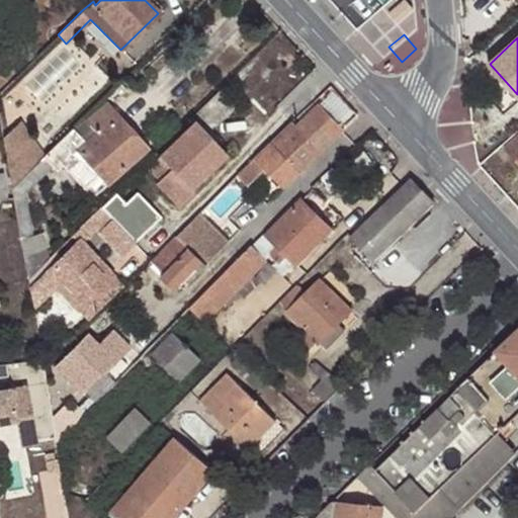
[(235,104),(221,89),(196,112),(200,115),(212,128),(235,104)]
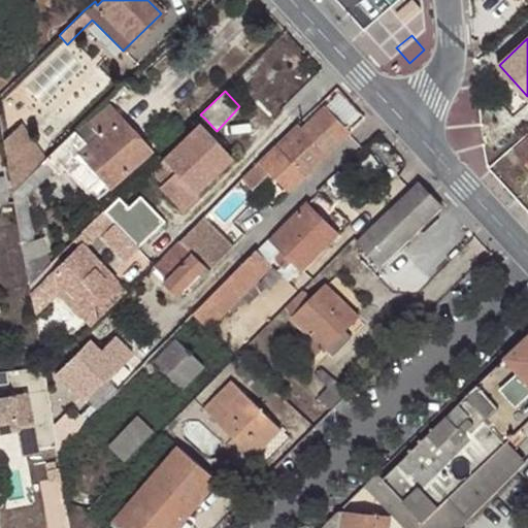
[(88,144),(73,130),(45,157),(55,168),(58,172),(63,167),(93,199),(150,152),(108,104),(89,122),(98,134),(88,144)]
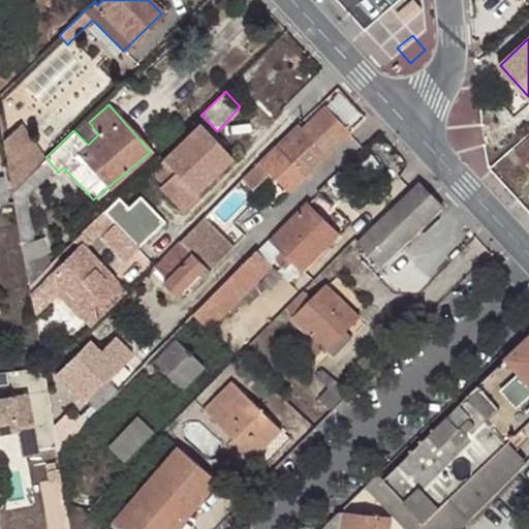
[(238,153),(262,128),(246,112),(248,110),(244,105),(242,109),(240,106),(217,131),(226,142),(238,153)]
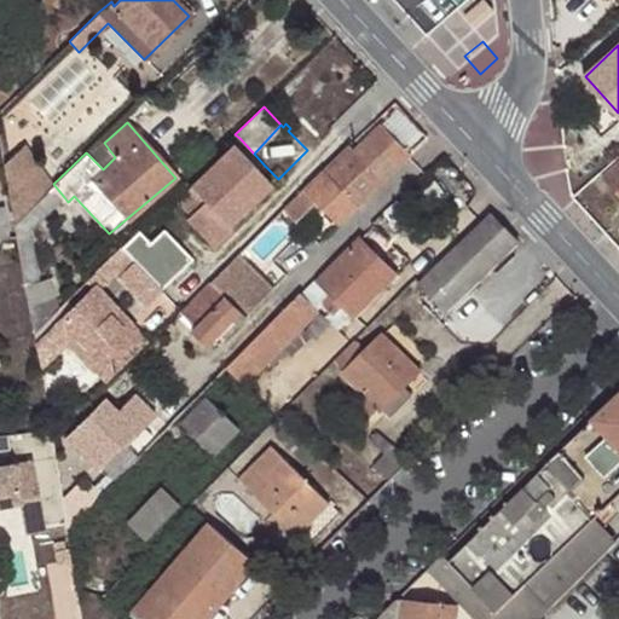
[(356,151),(348,144),(343,149),(304,187),(336,221),(409,152),(382,125),(356,151)]
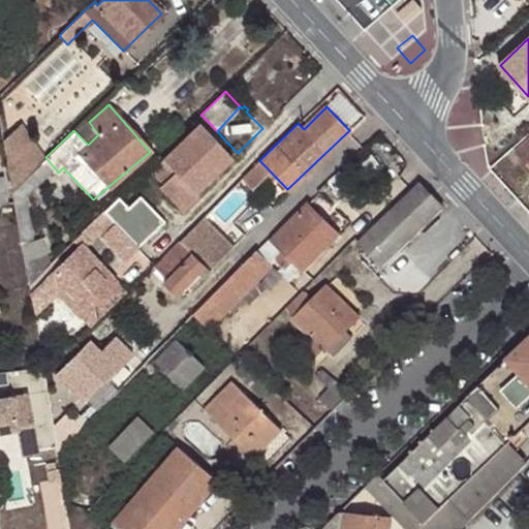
[(205,118),(198,124),(221,146),(226,142),(217,131),(205,118)]
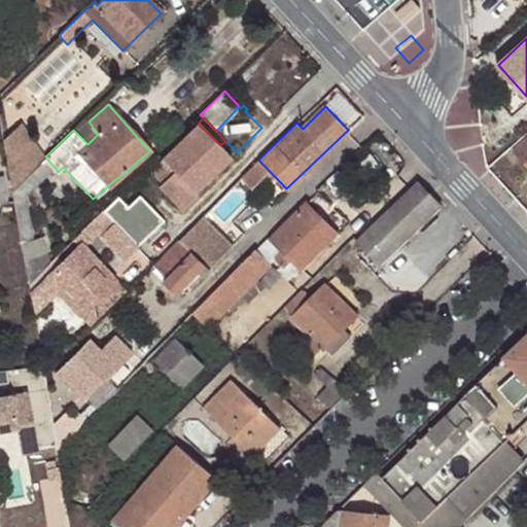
[(11,189),(45,156),(23,123),(3,140),(10,186),(11,189)]
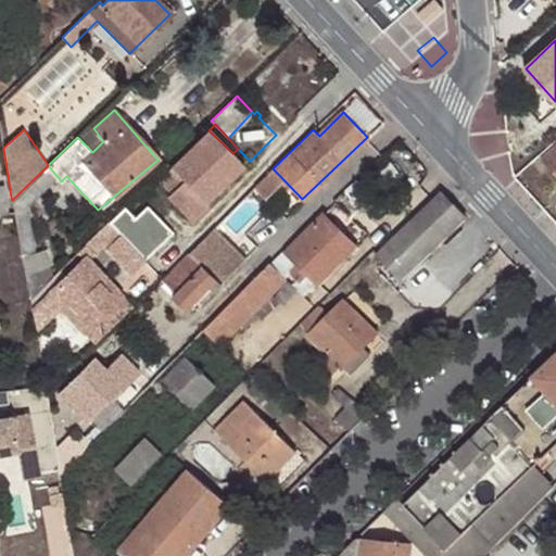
[(167,163),(159,172),(176,190),(186,181),(190,186),(178,197),(193,213),(198,217),(211,206),(206,202),(244,165),(232,153),(209,130),(172,166),(167,163)]
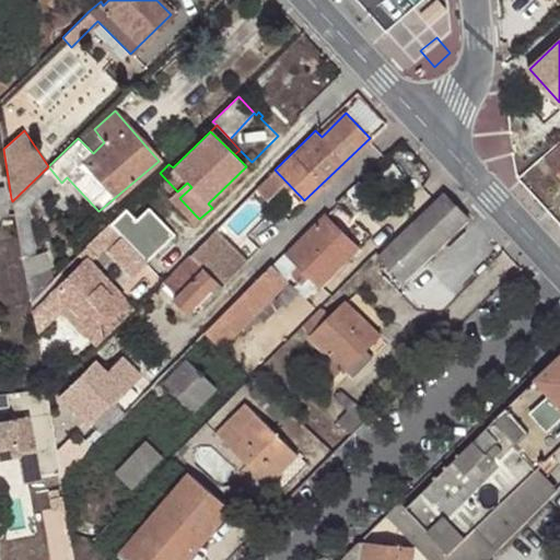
[(559,149),(548,161),(555,167),(559,174),(559,149)]
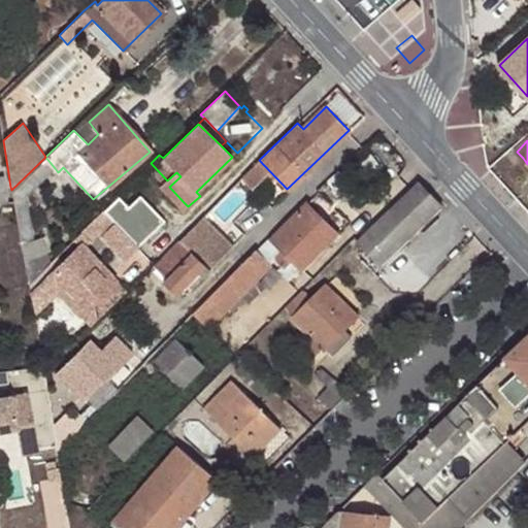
[(55,168),(45,157),(11,190),(13,200),(19,234),(21,243),(33,240),(26,195),(55,168)]
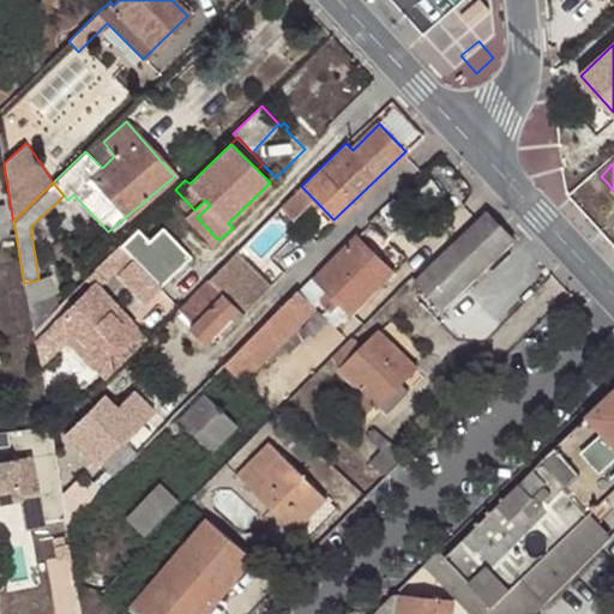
[(134,262),(158,287),(186,263),(175,251),(182,245),(151,212),(119,245),(134,262)]
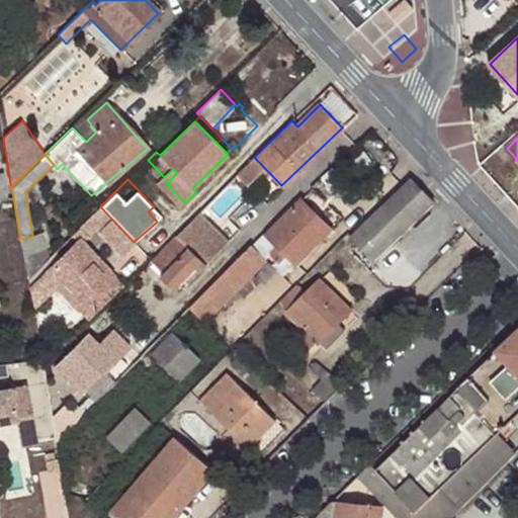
[(373,258),(432,202),(411,181),(353,236),(373,258)]
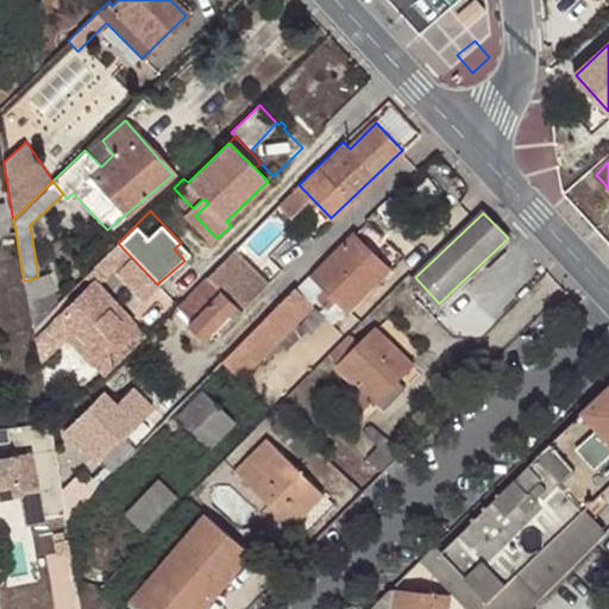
[(349,309),(388,270),(355,236),(315,276),(349,309)]
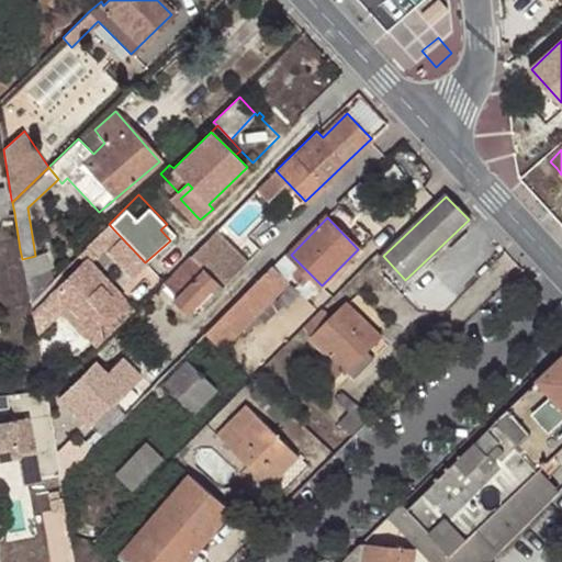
[(109,224),(77,255),(83,262),(86,266),(88,263),(103,249),(107,251),(123,239),(109,224)]
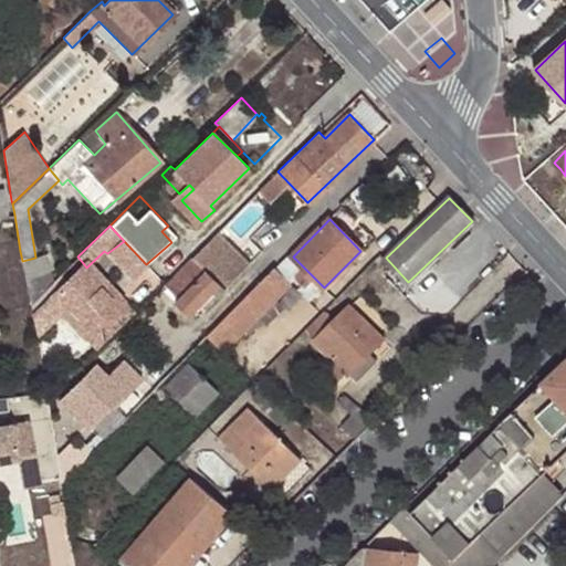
[(218,232),(191,259),(226,289),(249,264),(218,232)]
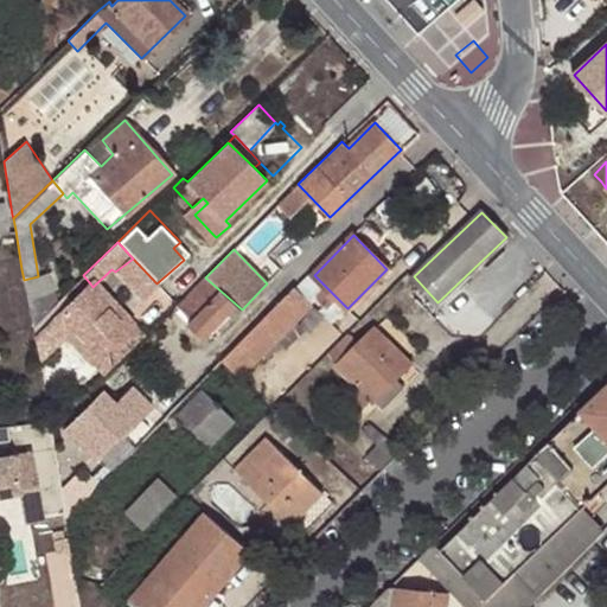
[(141,298),(157,283),(133,259),(115,272),(141,298)]
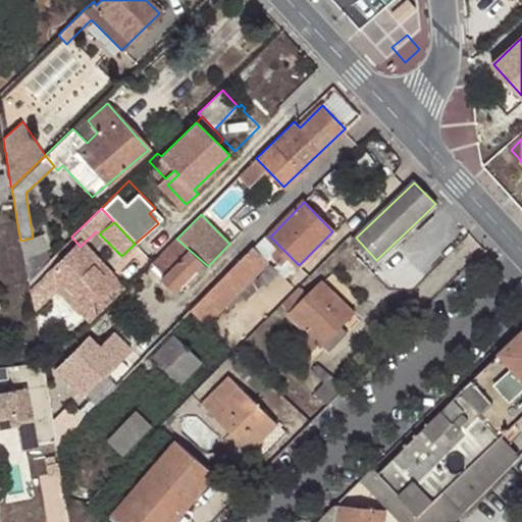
[(42,236),(33,238),(20,241),(23,257),(45,250),(42,236)]
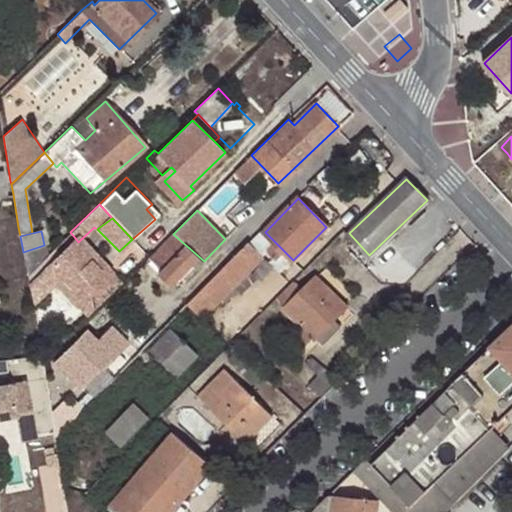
[(173,234),(149,258),(162,270),(159,274),(173,287),(194,265),(199,270),(206,262),(204,261),(173,234)]
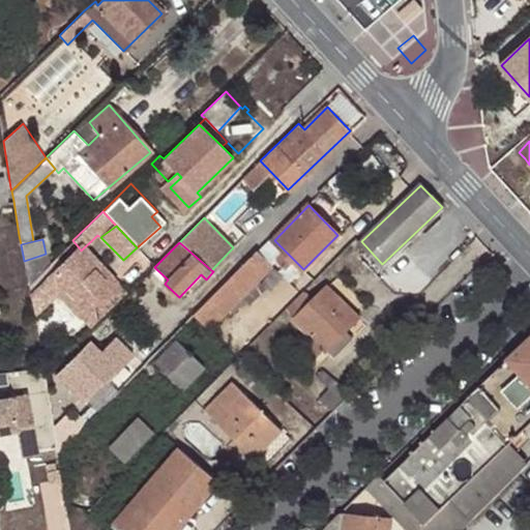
[(79,247),(31,295),(32,300),(34,315),(58,293),(80,315),(114,281),(83,248),(81,251),(79,247)]
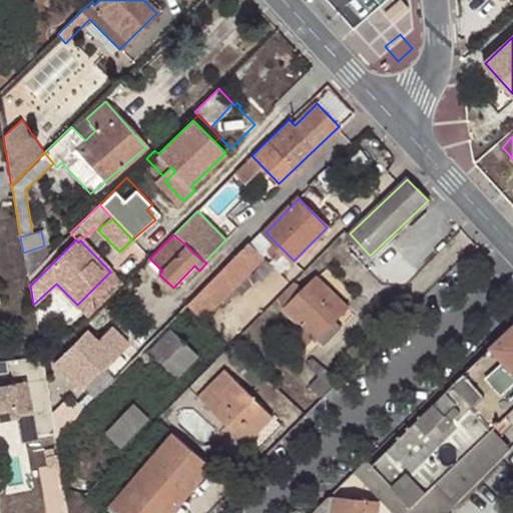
[(265,259),(248,242),(217,274),(198,293),(214,308),(220,302),(224,306),(235,294),(232,290),(265,259)]
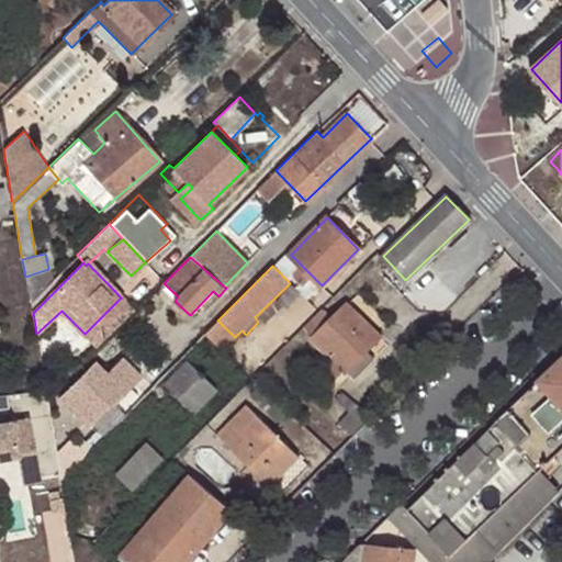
[(133,308),(121,298),(85,334),(96,345),(133,308)]
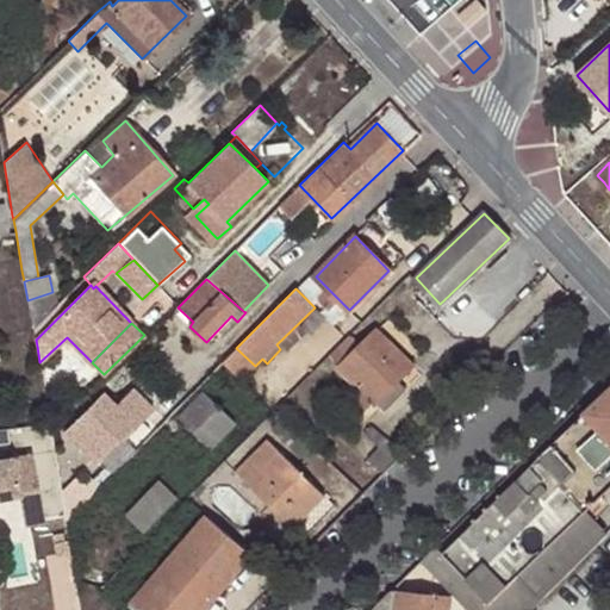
[(361,347),(350,335),(342,343),(331,354),(342,366),(340,369),(354,383),(341,394),(360,414),(373,402),(383,411),(405,388),(397,380),(410,366),(375,332),(361,347)]
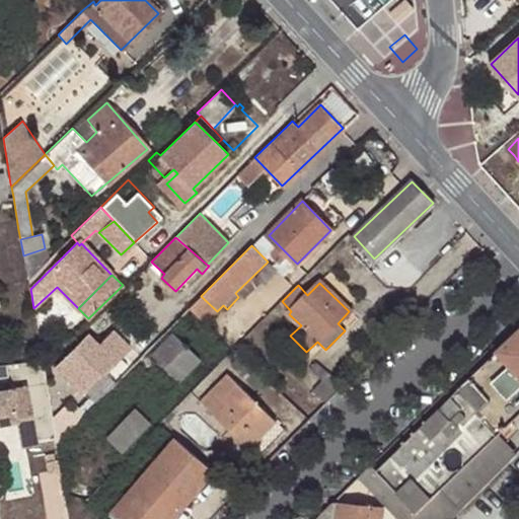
[(291,292),(298,285),(297,284),(281,300),(282,301),(291,292)]
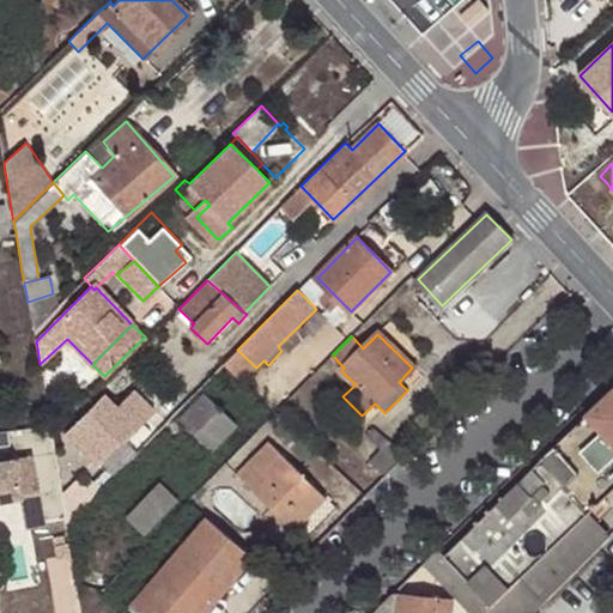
[(237,350),(224,363),(242,383),(256,368),(237,350)]
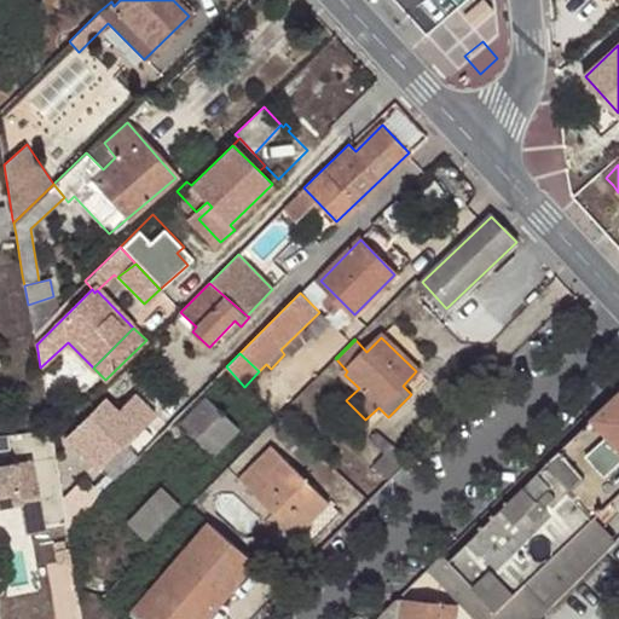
[(123,405),(144,426),(156,414),(136,393),(123,405)]
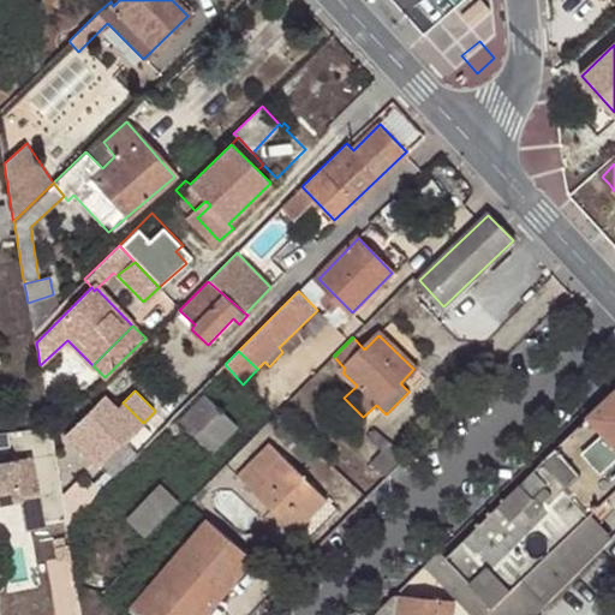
[(614,497),(613,495),(614,493),(614,392),(580,424),(521,482),(572,533),(590,517),(598,524),(614,508),(614,497)]
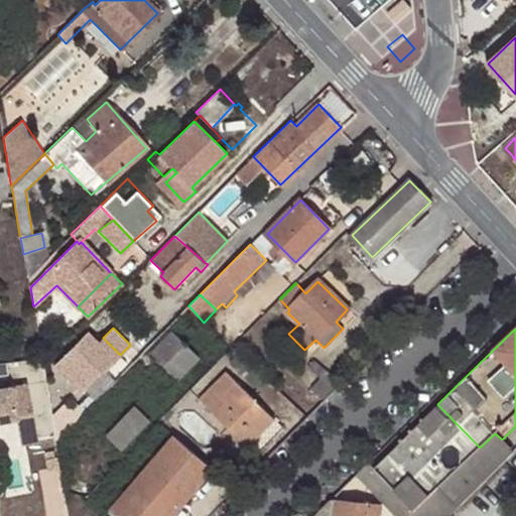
[(178,380),(200,359),(172,331),(150,353),(178,380)]
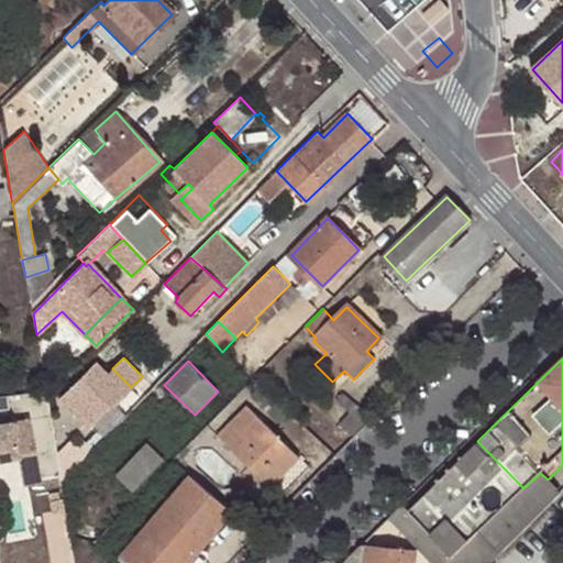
[(120,397),(131,387),(112,368),(106,375),(95,364),(58,400),(86,427),(118,395),(120,397)]
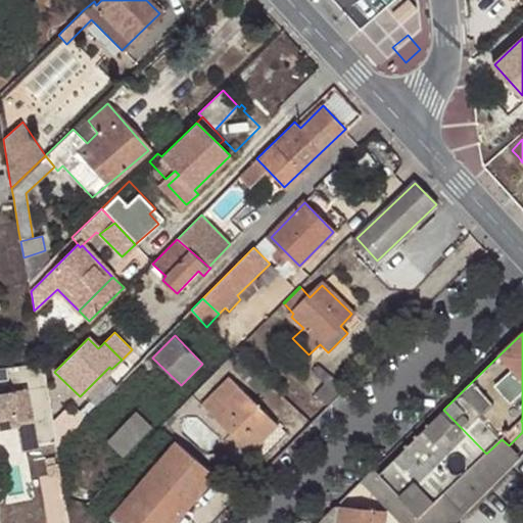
[(251,454),(279,426),(231,378),(203,406),(251,454)]
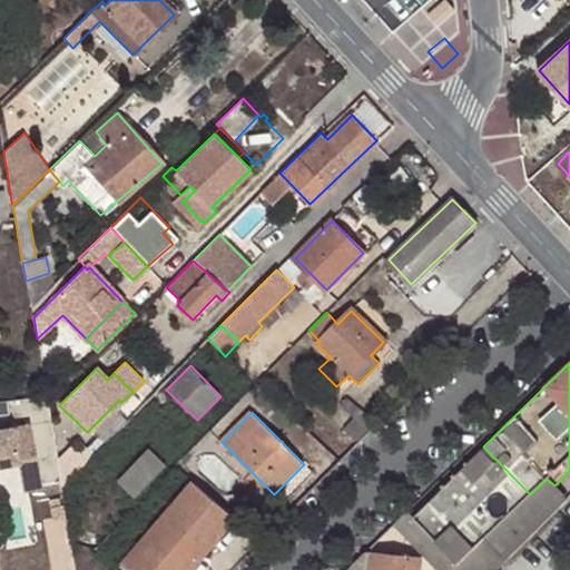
[(0,425),(0,460),(15,459),(20,489),(39,485),(28,422),(0,425)]
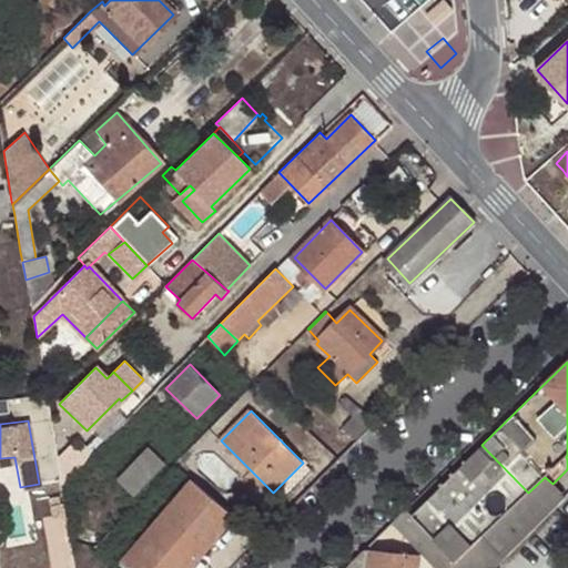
[(158,444),(125,477),(144,495),(175,462),(158,444)]
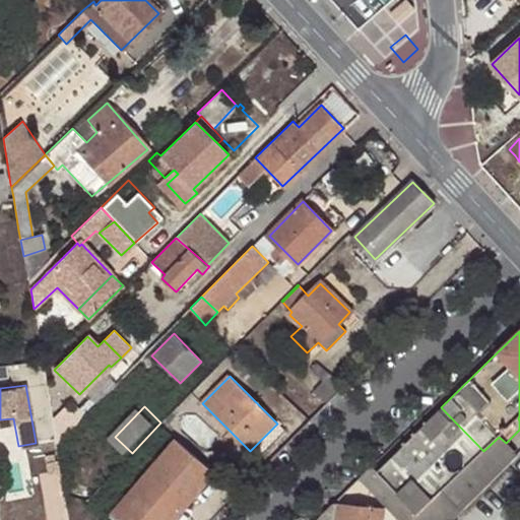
[(479,455),(483,451),(441,407),(440,407),(421,427),(398,450),(439,495),(479,455)]
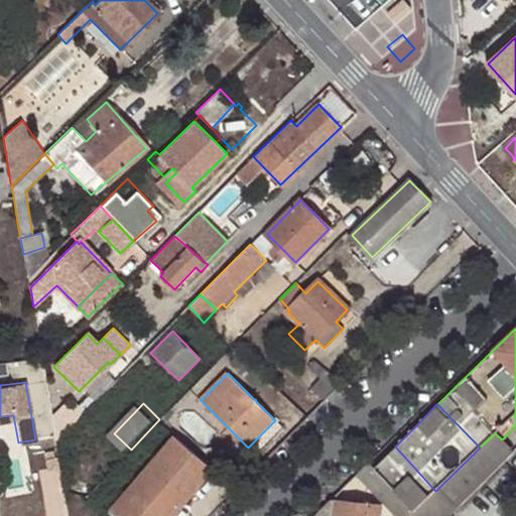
[(283,427),(275,420),(248,447),(256,456),(283,427)]
